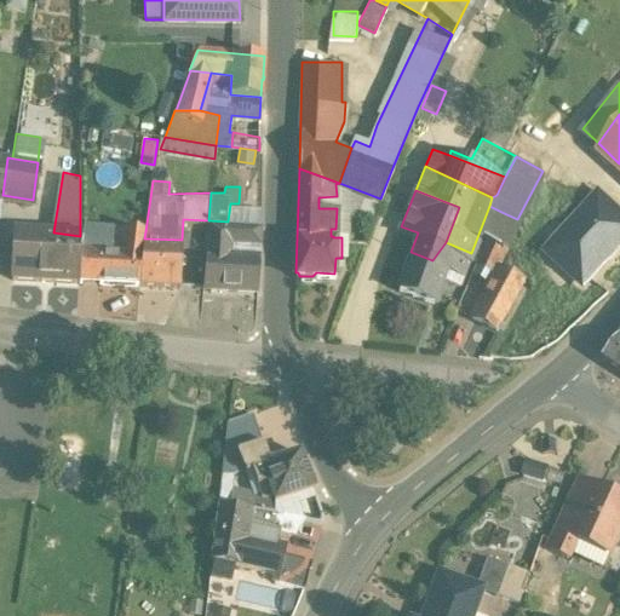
[(558,247),(552,254),(570,270),(577,264),(587,275),(619,239),(619,211),(597,191),(551,241),(558,247)]
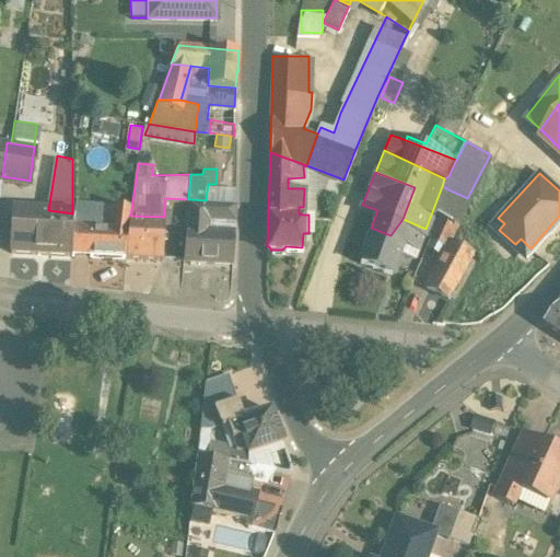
[(343,180),(329,174),(324,190),(338,195),(343,180)]
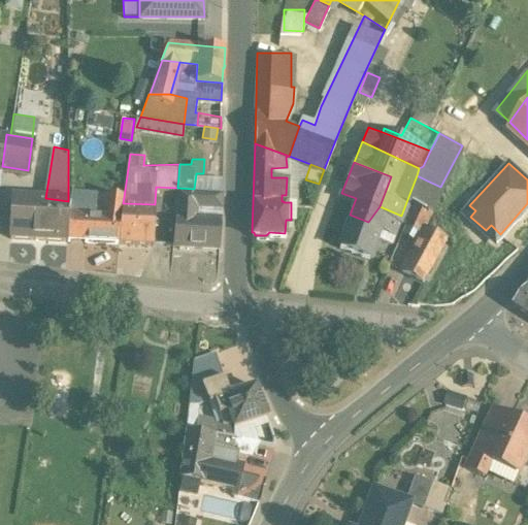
[(427,181),(417,175),(401,216),(395,232),(399,233),(405,220),(414,200),(417,201),(427,181)]
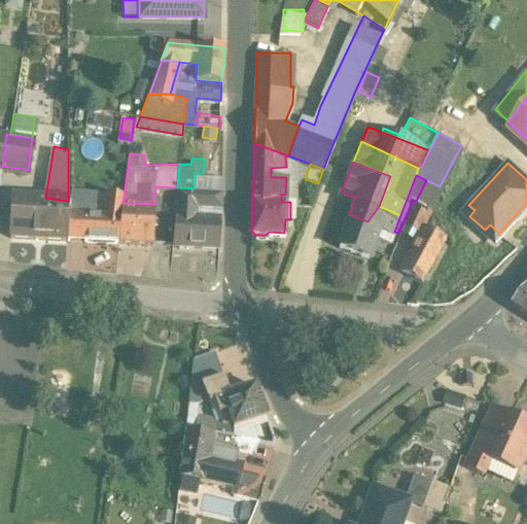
[(440,186),(426,180),(416,201),(428,208),(440,186)]
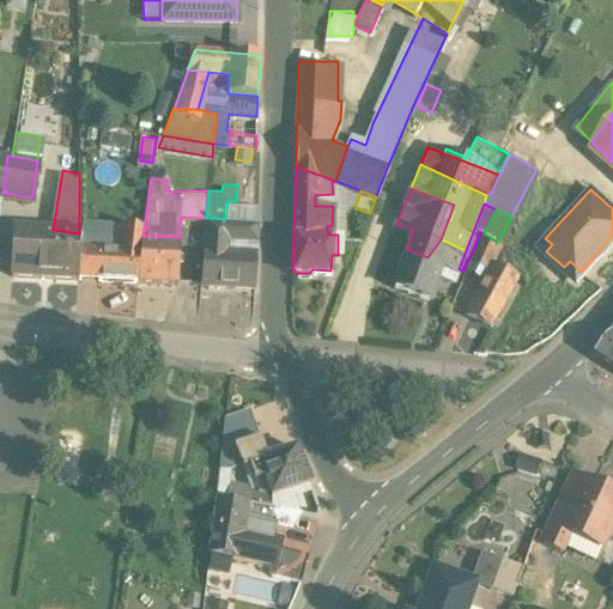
[(225,219),(206,218),(200,280),(205,280),(208,284),(217,285),(220,281),(254,284),(255,254),(228,251),(228,236),(256,238),(258,220),(225,219)]
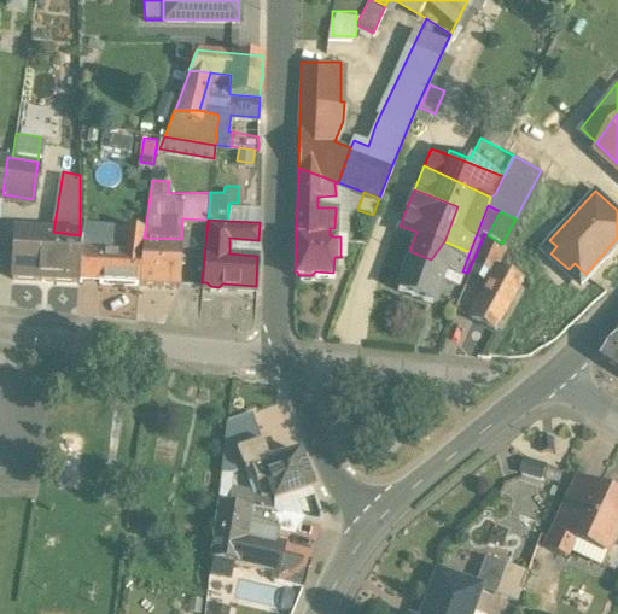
[(82,221),(77,252),(100,255),(101,253),(115,253),(116,239),(122,240),(124,227),(124,226),(82,221)]
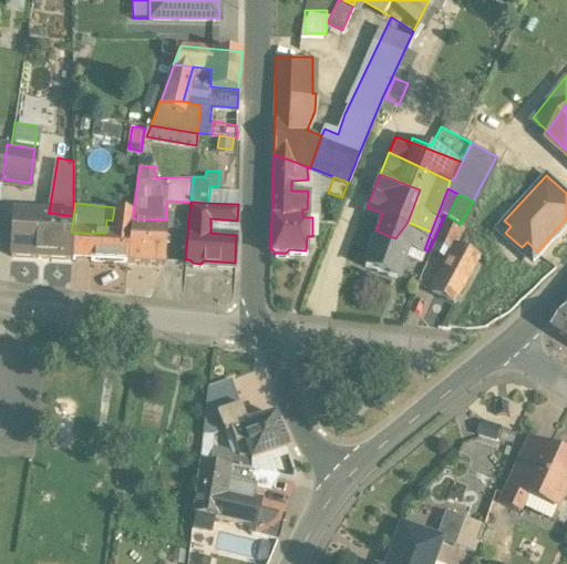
[(105,233),(93,233),(92,234),(91,256),(126,258),(132,218),(133,212),(114,208),(112,221),(106,219),(105,233)]
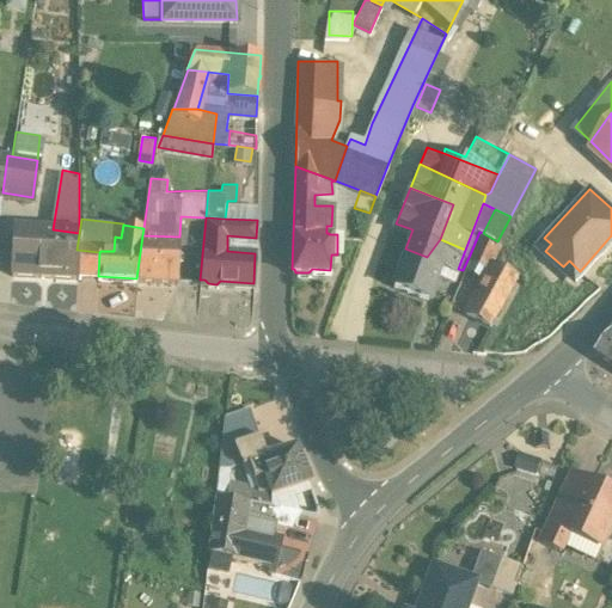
[(53,229),(14,227),(13,270),(77,275),(77,250),(79,233),(53,229)]
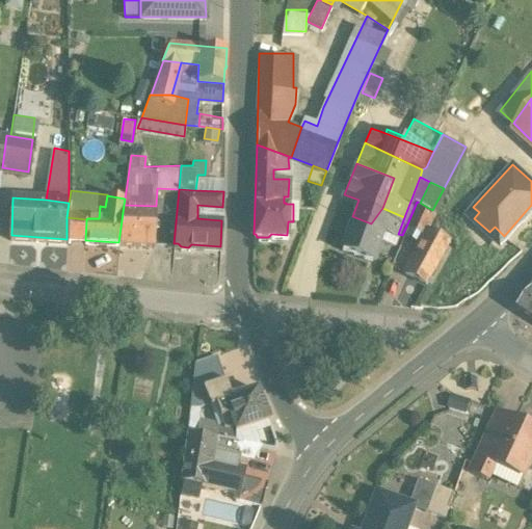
[(420,203),(417,202),(408,221),(425,231),(427,228),(426,227),(431,217),(429,216),(432,210),(420,203)]
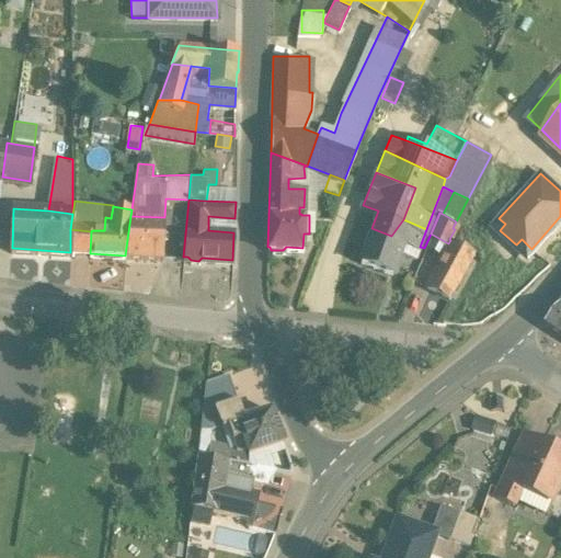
[(164,217),(130,216),(125,255),(162,255),(164,217)]
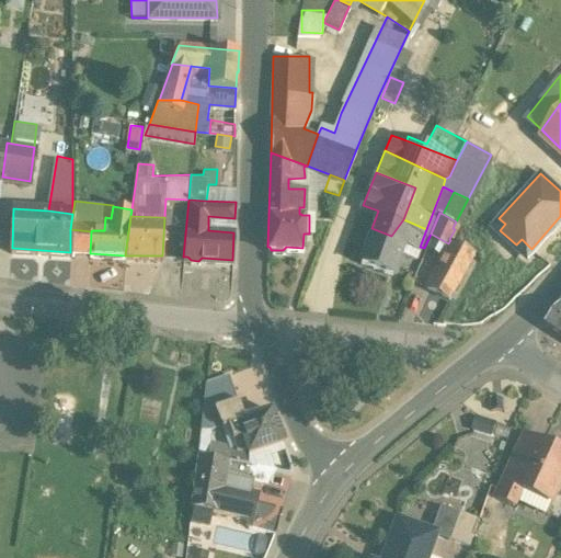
[(391,236),(371,228),(359,259),(391,270),(403,240),(420,247),(426,229),(403,219),(391,236)]
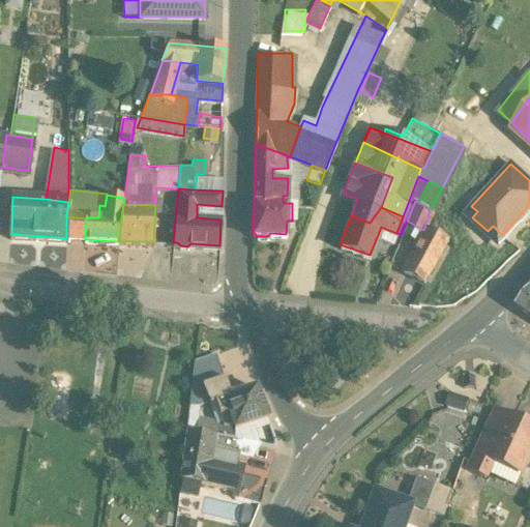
[(86,218),(66,216),(66,238),(85,239),(86,218)]
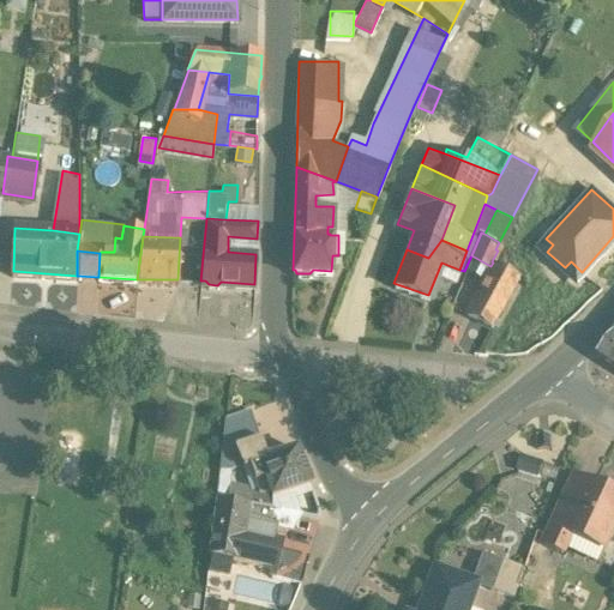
[(517,275),(493,263),(491,266),(468,310),(492,322),(517,275)]
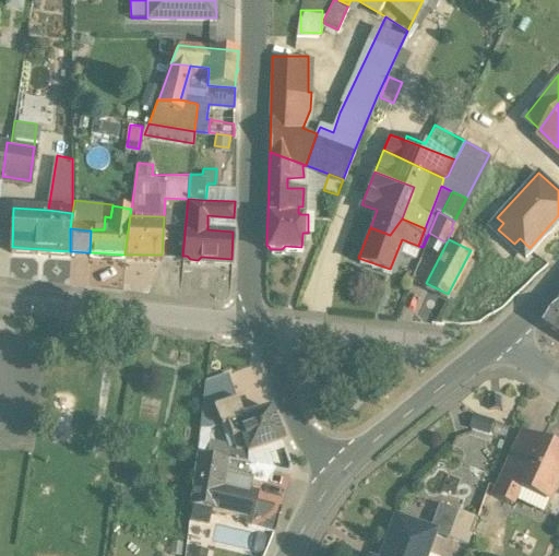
[(558,306),(545,323),(558,333),(558,306)]
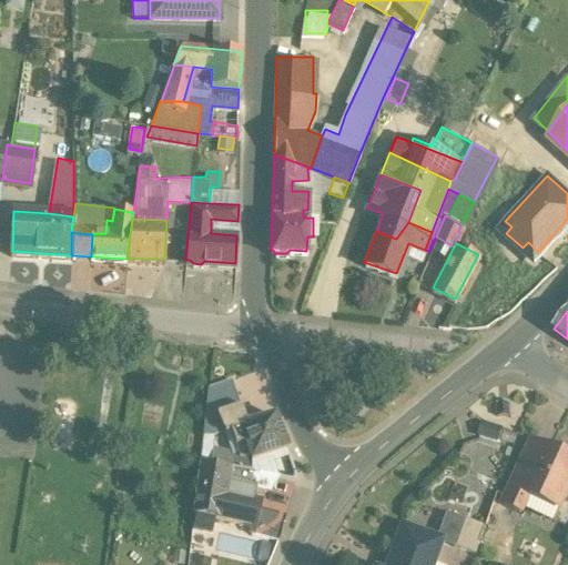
[(210,384),(202,450),(214,451),(216,434),(239,424),(252,420),(237,374),(210,384)]
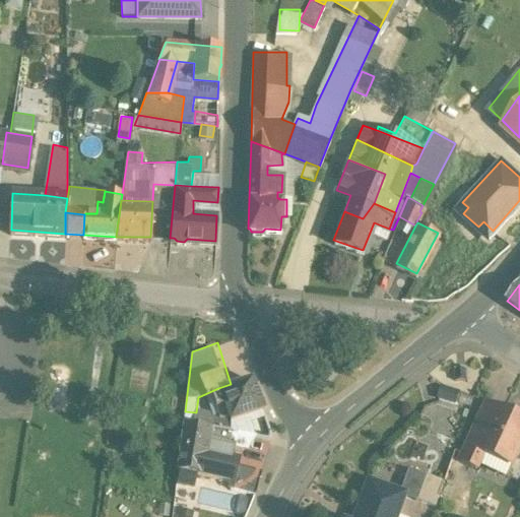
[(468,368),(456,368),(457,380),(468,379),(468,368)]
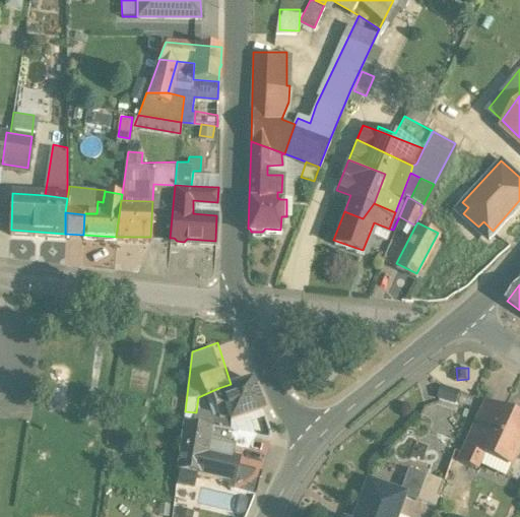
[(231,384),(218,388),(228,415),(230,421),(231,419),(262,409),(251,377),(231,384)]
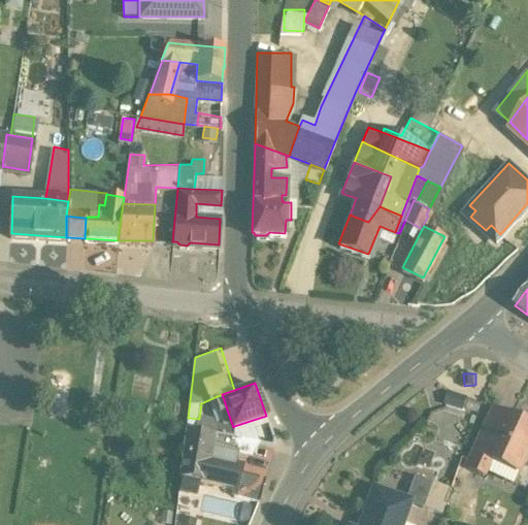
[(467,396),(450,390),(446,402),(463,408),(467,396)]
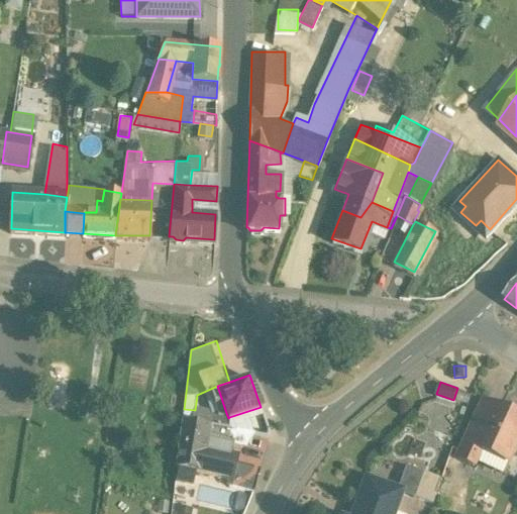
[(485,400),(457,457),(473,465),(481,449),(483,443),(481,442),(498,406),(485,400)]
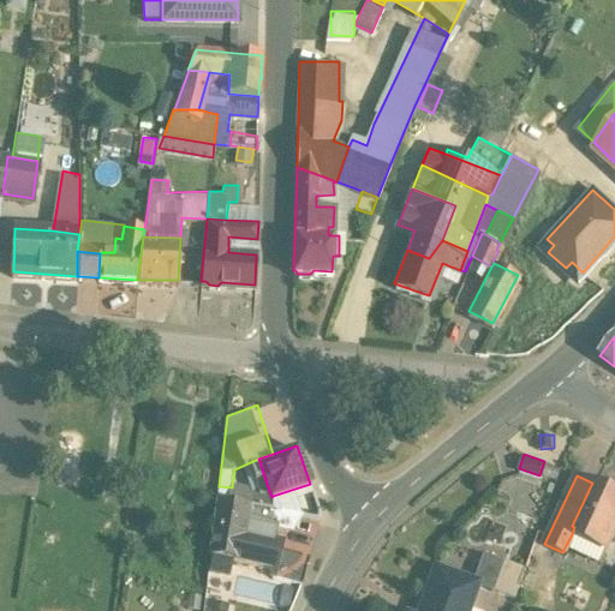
[(614,527),(614,492),(592,483),(572,526),(574,527),(572,534),(605,550),(614,527)]
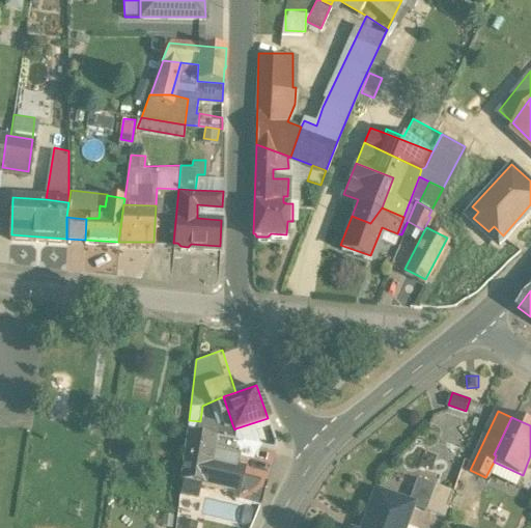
[(220,424),(189,420),(188,431),(215,436),(219,436),(220,424)]
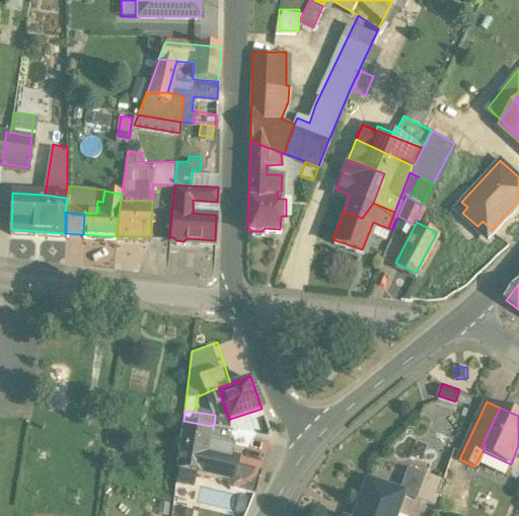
[(227,415),(215,413),(215,415),(214,426),(230,429),(230,419),(229,420),(227,415)]
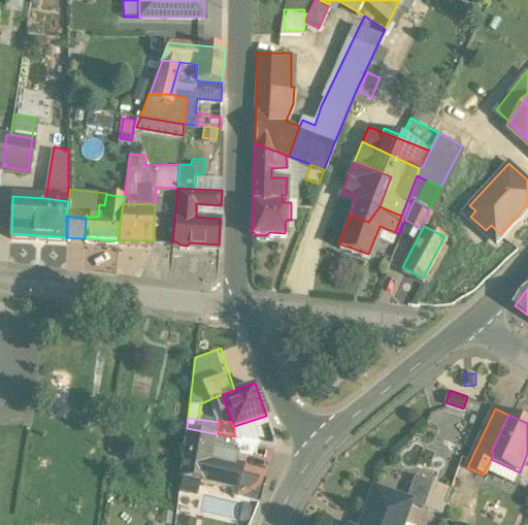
[(213,433),(187,428),(185,441),(210,447),(213,433)]
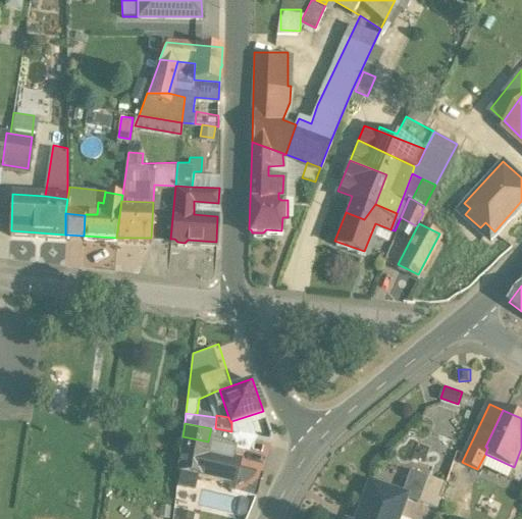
[(231,431),(215,428),(212,436),(235,444),(238,432),(231,431)]
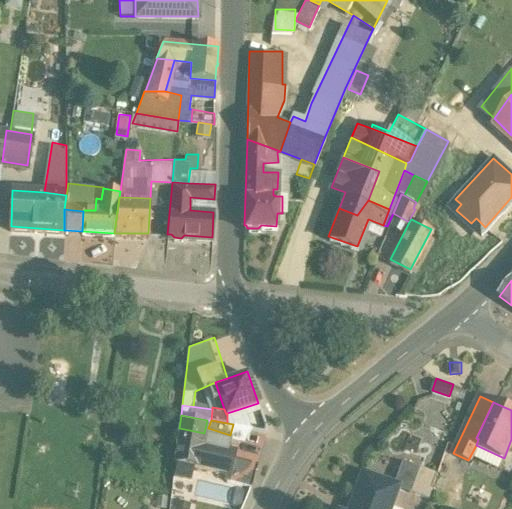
[(204,433),(179,428),(175,460),(222,471),(226,452),(201,447),(204,433)]
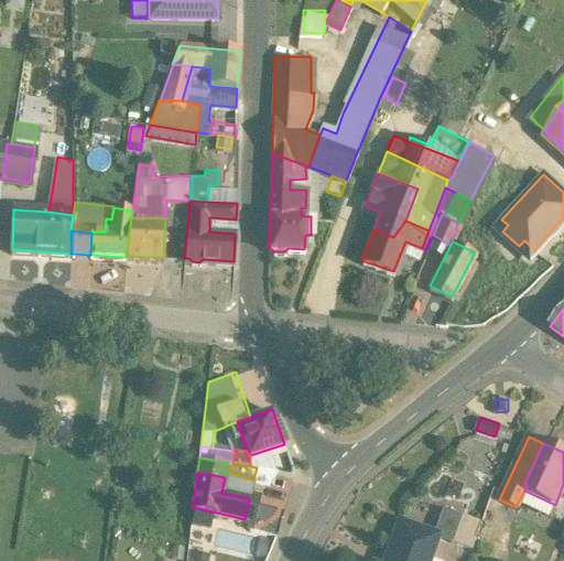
[(463,514),(443,506),(433,532),(437,535),(437,536),(453,541),(463,514)]
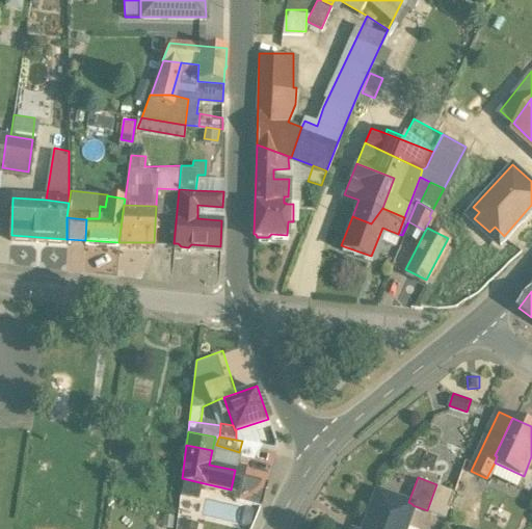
[(454,491),(436,484),(427,510),(445,517),(454,491)]
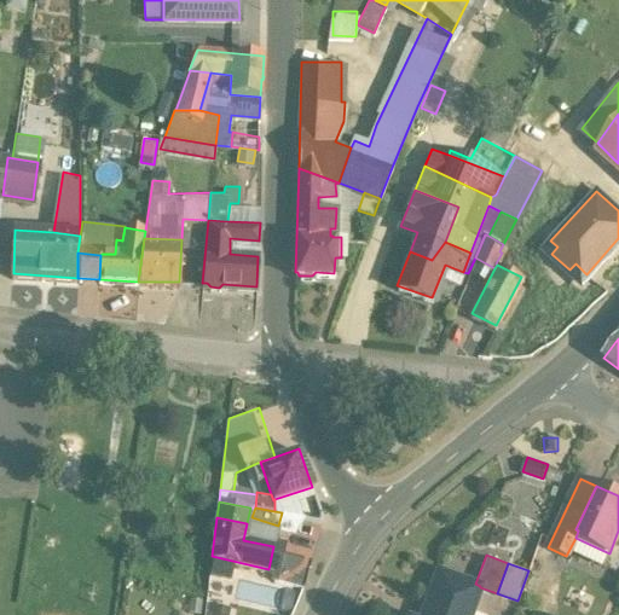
[(439,570),(422,614),(469,614),(480,587),(480,586),(475,584),(439,570)]
